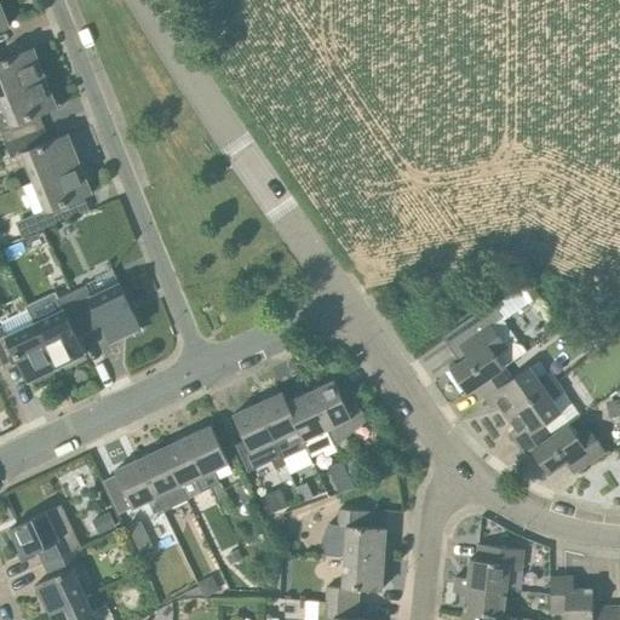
[(0,59),(0,95),(45,78),(33,49),(0,59)]
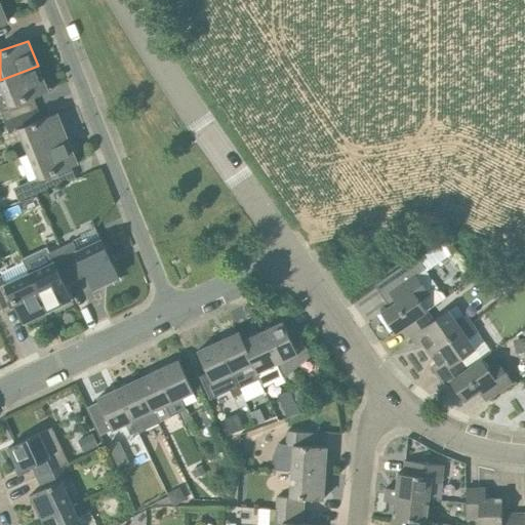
[(0,112),(4,121),(33,110),(28,98),(48,91),(38,66),(0,80),(0,112)]
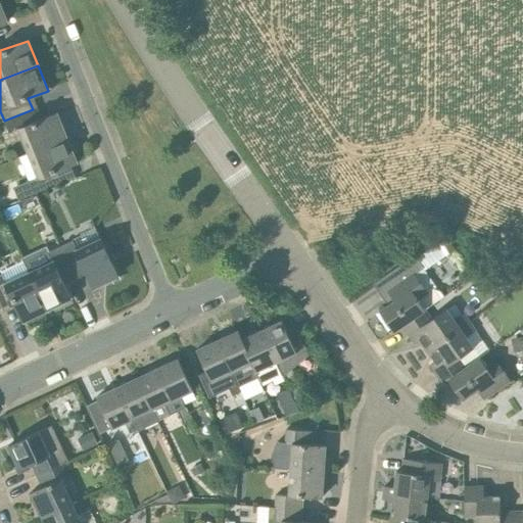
[(37,122),(33,109),(4,121),(9,134),(18,130),(29,153),(66,138),(57,113),(37,122)]
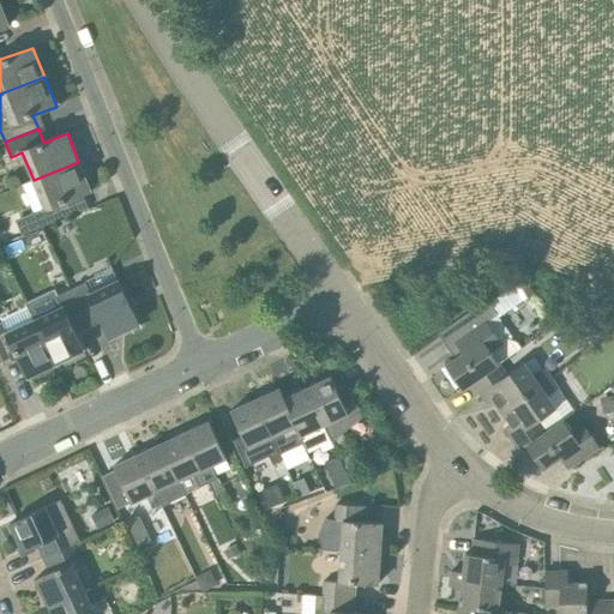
[(34,180),(44,208),(16,220),(22,236),(40,228),(72,215),(67,202),(90,192),(78,162),(34,180)]
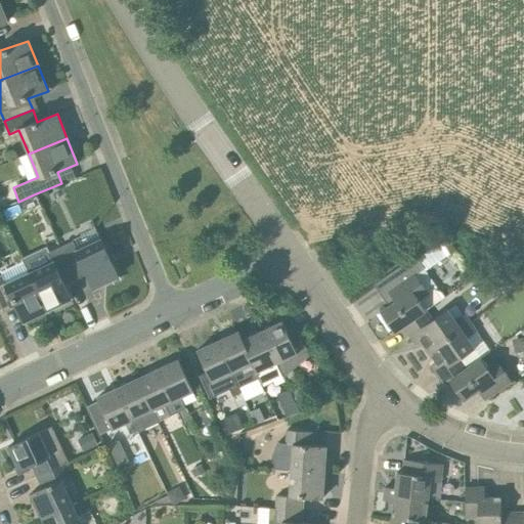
[(79,248),(103,237),(100,229),(76,241),(79,248)]
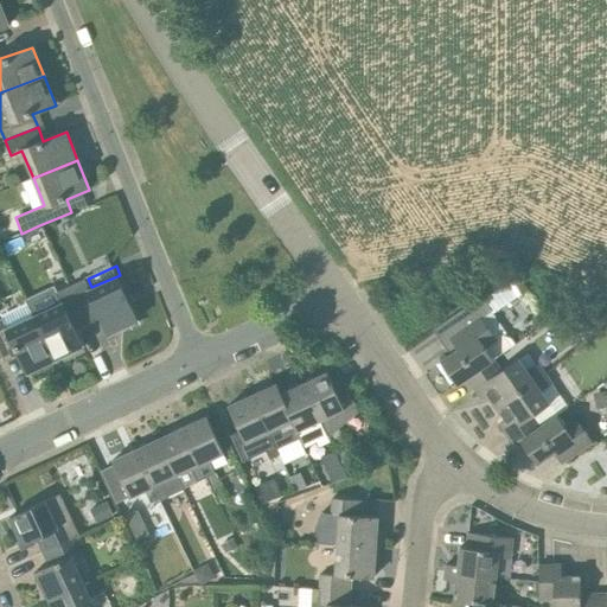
[(517,276),(508,283),(516,296),(526,288),(517,276)]
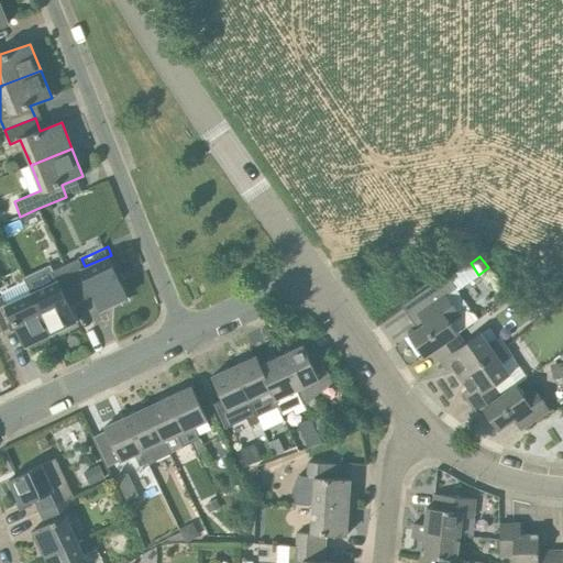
[(66,265),(79,294),(92,288),(102,309),(128,298),(109,258),(85,269),(79,258),(66,265)]
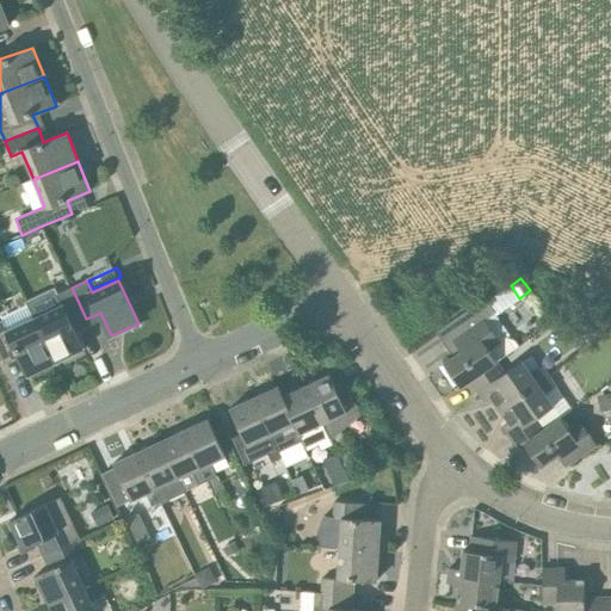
[(72,326),(86,319),(72,288),(57,295),(62,306),(35,319),(56,362),(84,350),(72,326)]
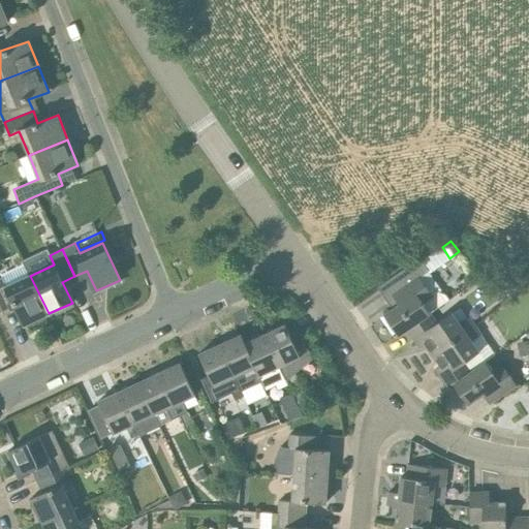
[(0,278),(0,303),(3,310),(13,305),(23,325),(49,313),(30,276),(28,277),(23,267),(17,252),(0,259),(0,271),(3,277),(0,278)]
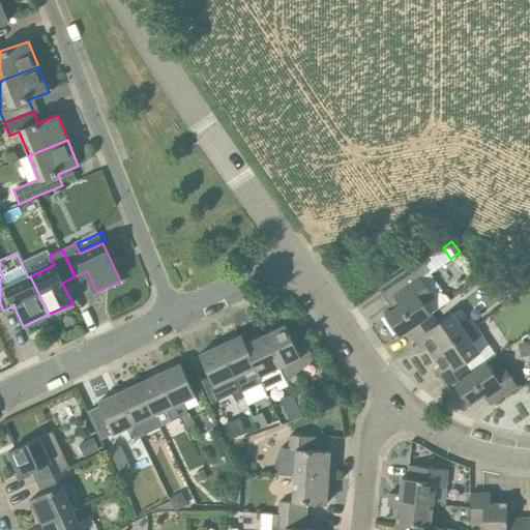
[(408,330),(430,315),(450,301),(420,259),(379,288),(394,310),(384,316),(399,336),(408,330)]
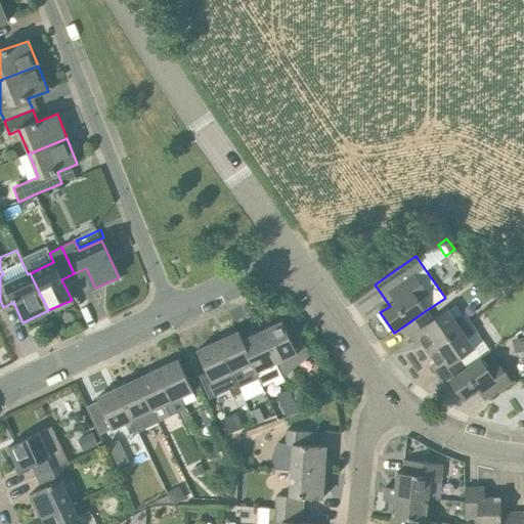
[(425,311),(403,326),(416,345),(422,341),(429,351),(471,322),(465,313),(454,320),(447,309),(432,320),(425,311)]
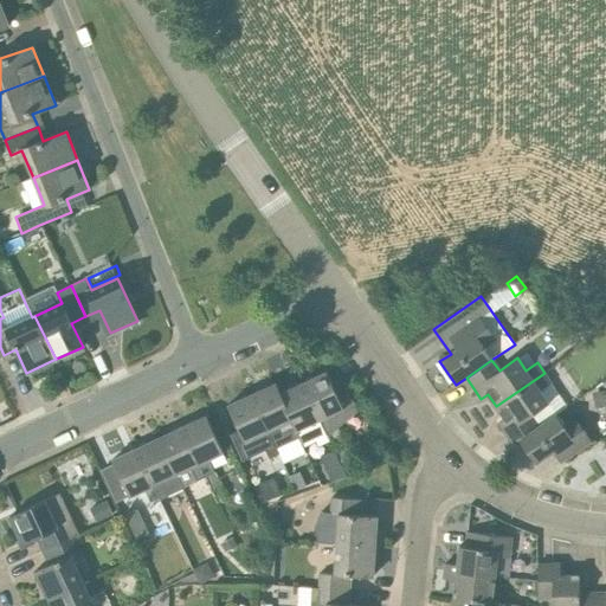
[(327,372),(302,384),(326,433),(328,440),(330,439),(329,437),(360,410),(347,395),(339,399),(327,372)]
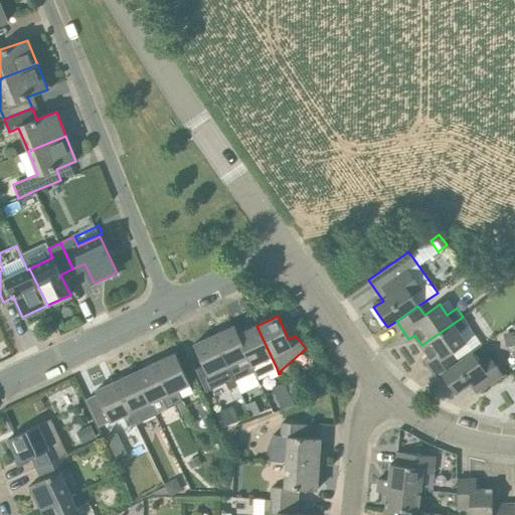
[(469,326),(463,317),(421,345),(430,356),(423,360),(436,378),(442,374),(458,363),(452,354),(467,343),(460,333),(469,326)]
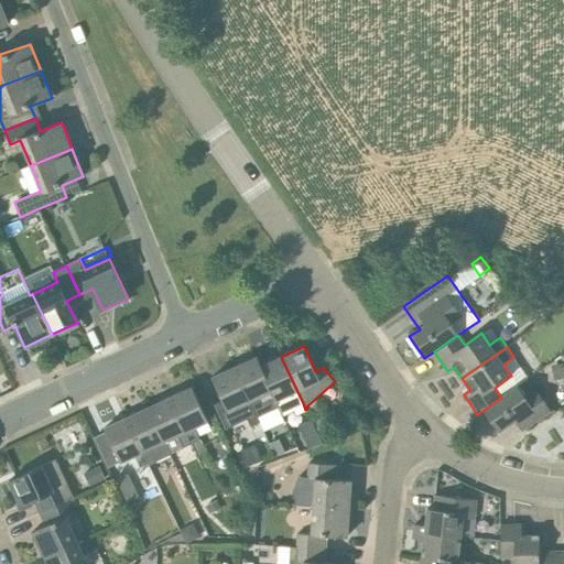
[(279,409),(275,401),(260,367),(261,366),(257,357),(235,367),(258,419),(279,409)]
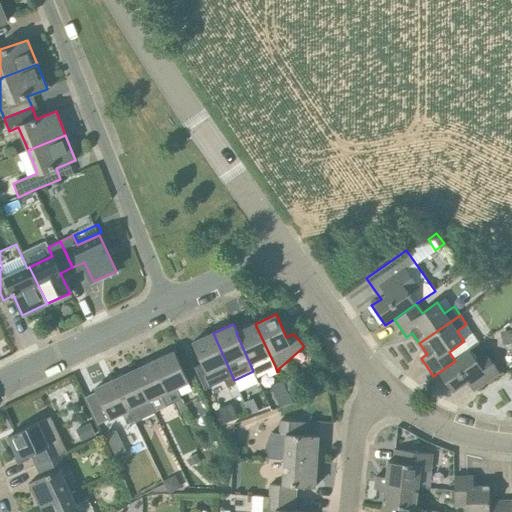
[(237,332),(236,333),(250,364),(262,358),(267,370),(275,366),(255,324),(237,332)]
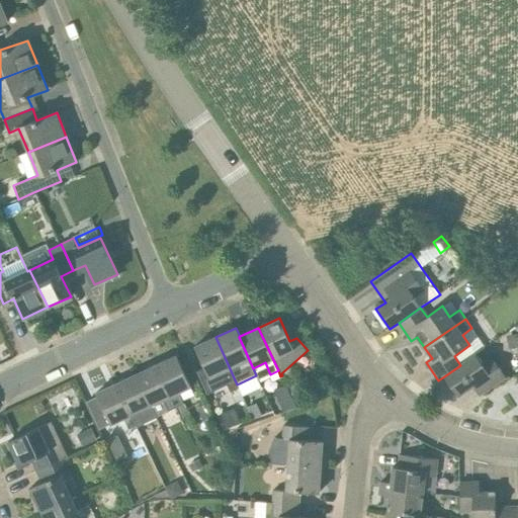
[(194,347),(209,378),(222,372),(231,393),(239,389),(237,384),(216,337),(194,347)]
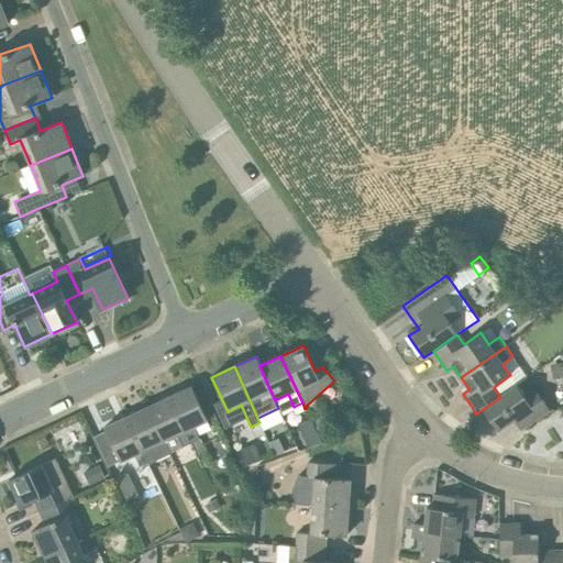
[(517,385),(500,397),(483,409),(498,431),(514,420),(521,430),(549,410),(534,389),(525,396),(517,385)]
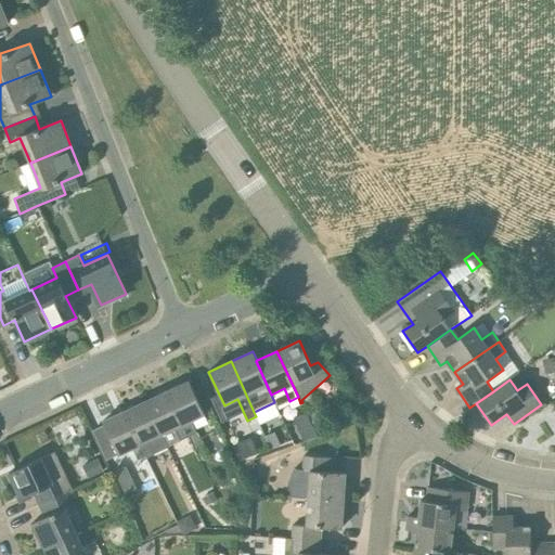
[(167,391),(189,437),(196,434),(191,421),(205,414),(189,381),(167,391)]
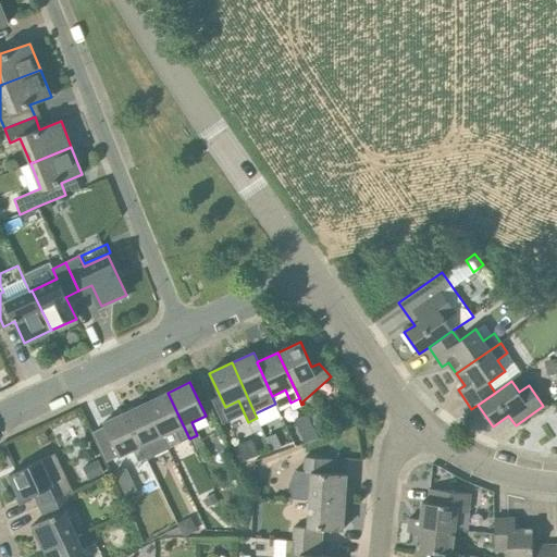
[(146,403),(162,436),(175,430),(181,443),(189,438),(168,393),(146,403)]
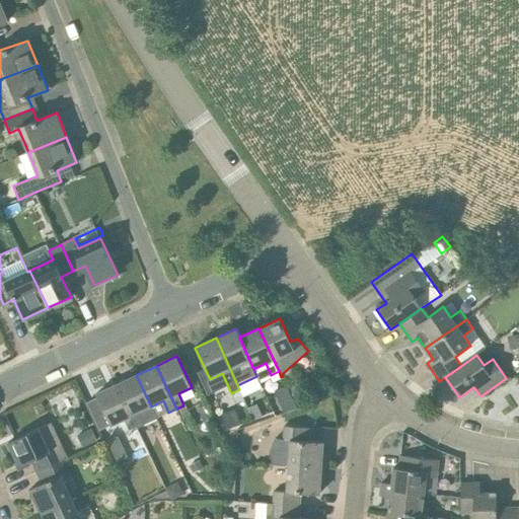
[(156,419),(151,406),(136,375),(117,384),(137,428),(144,424),(156,419)]
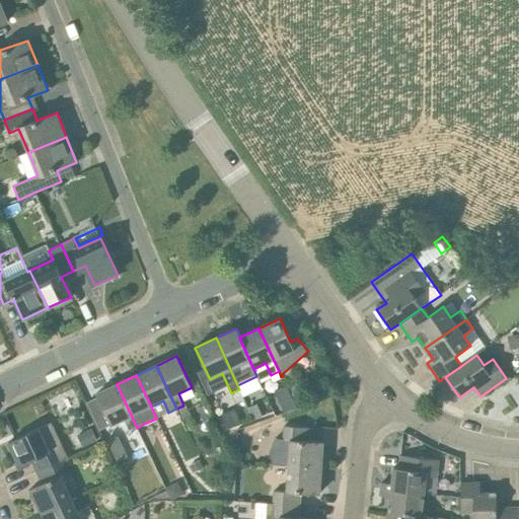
[(334,392),(329,382),(323,385),(327,394),(334,392)]
